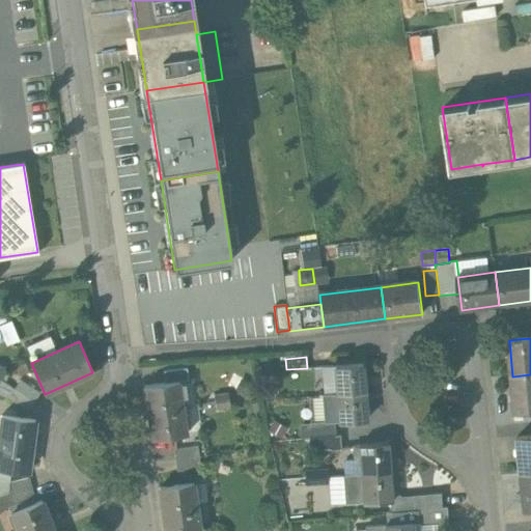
[(362,365),(324,368),(325,384),(336,383),(337,395),(365,393),(362,365)]
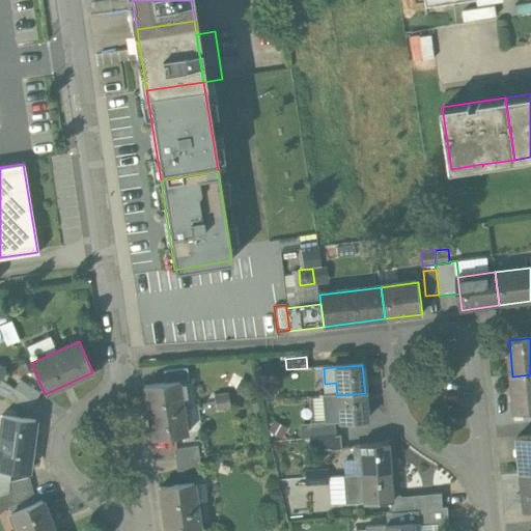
[(187,368),(163,372),(165,384),(178,382),(189,381),(187,368)]
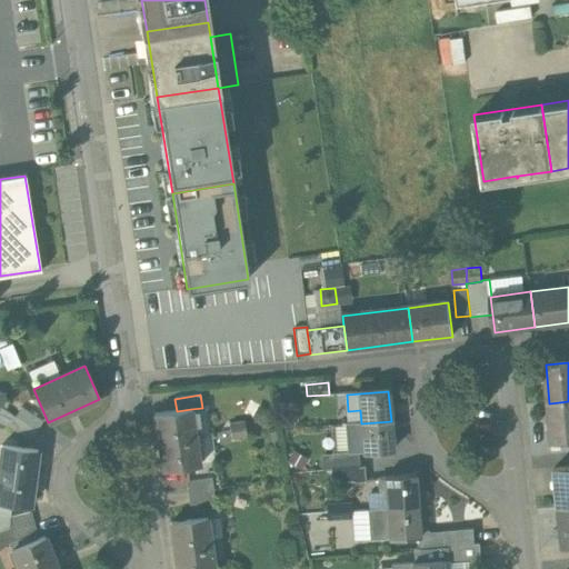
[(568,401),(549,403),(552,443),(568,441),(568,401)]
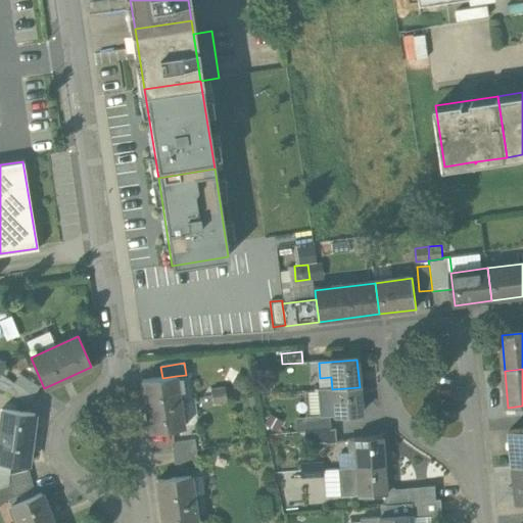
[(38,387),(19,375),(13,383),(33,396),(38,387)]
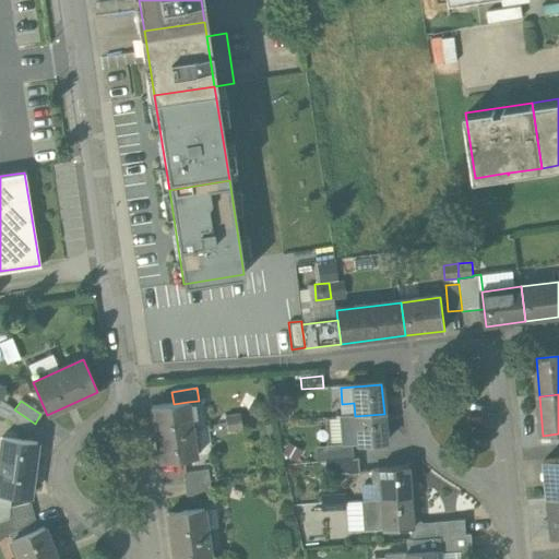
[(174,404),(152,407),(161,462),(195,456),(188,402),(174,404)]
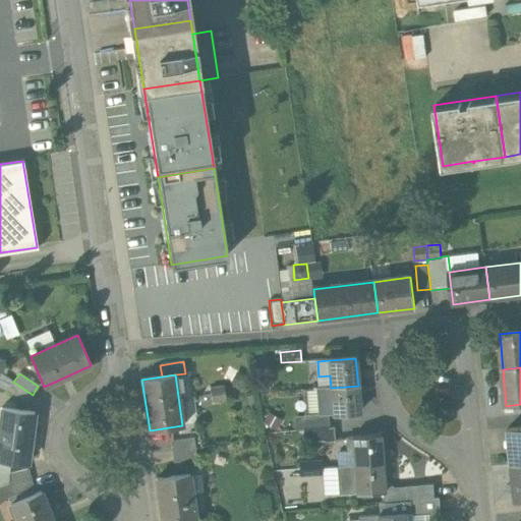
[(33,395),(13,382),(7,391),(26,403),(33,395)]
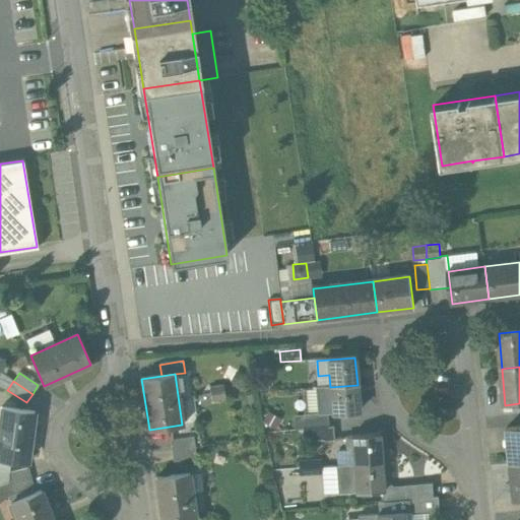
[(330,387),(319,388),(321,415),(332,414),(332,415),(360,413),(358,385),(330,387)]
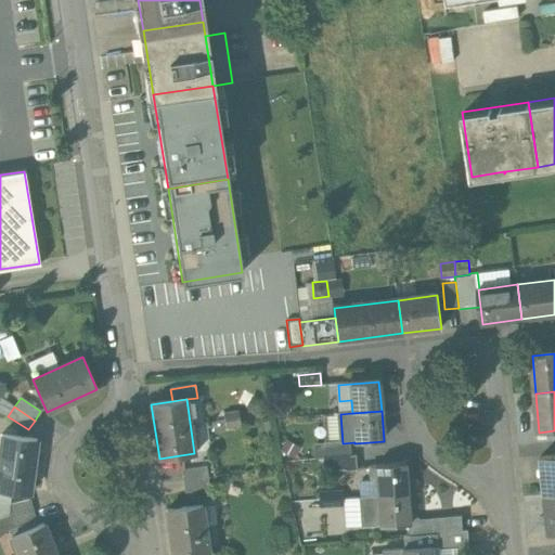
[(241,413),(226,415),(229,434),(243,431),(241,413)]
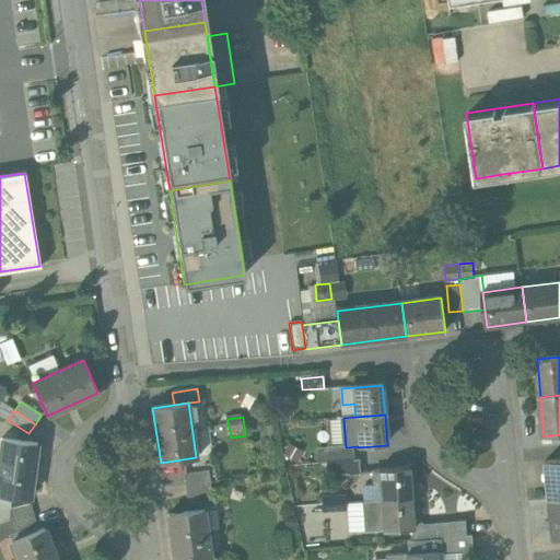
[(37,443),(1,439),(0,446),(0,493),(30,498),(37,443)]
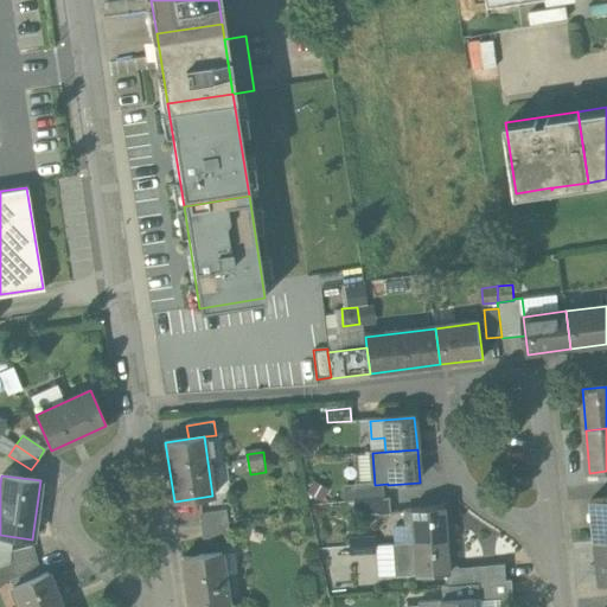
[(606,499),(592,502),(596,543),(606,541),(606,499)]
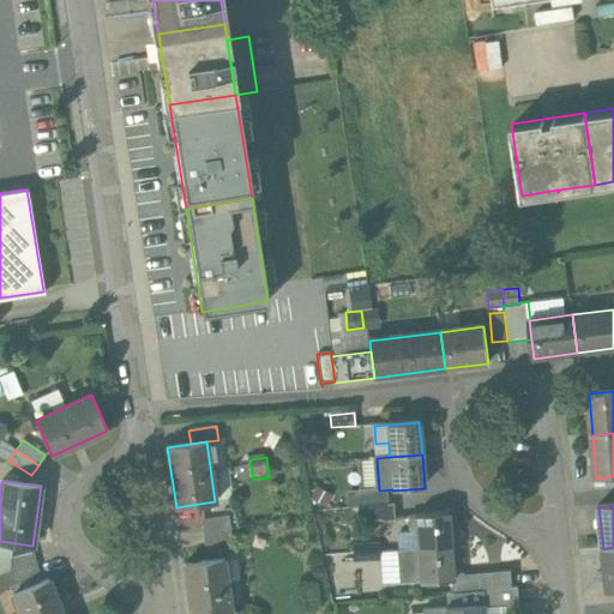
[(449,513),(410,517),(413,534),(416,534),(419,549),(451,547),(449,513)]
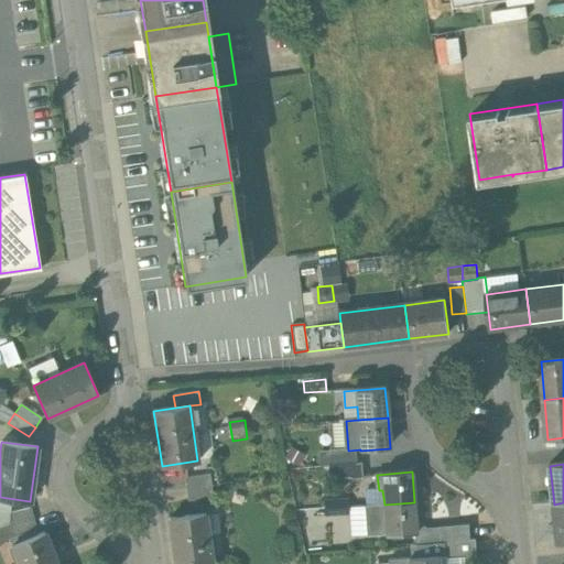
[(209,475),(185,478),(187,490),(212,486),(209,475)]
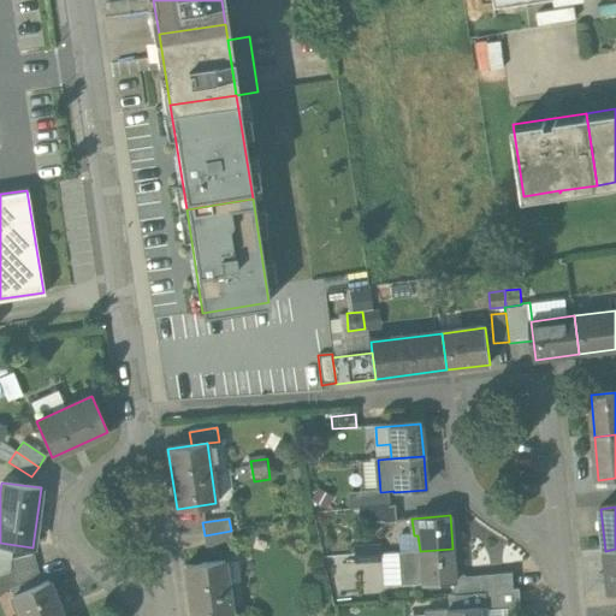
[(231,531),(205,535),(206,548),(232,544),(231,531)]
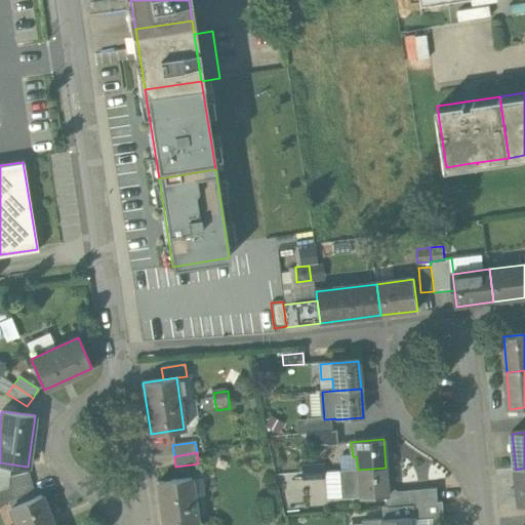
[(386,468),(358,470),(360,497),(389,495),(386,468)]
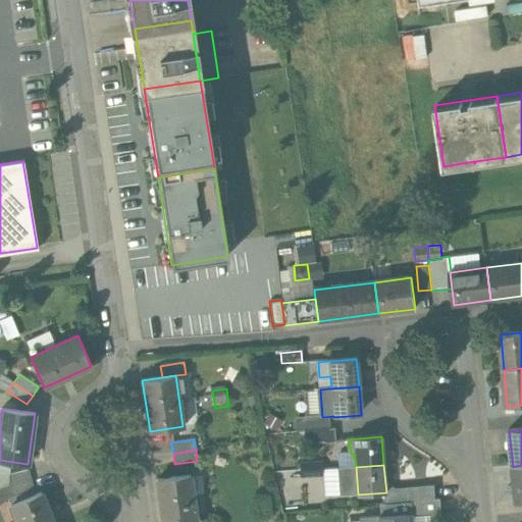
[(521,465),(513,467),(516,503),(521,502),(521,465)]
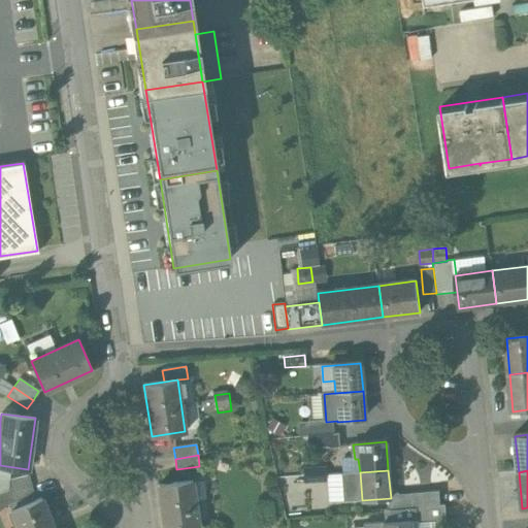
[(343,473),(327,474),(327,482),(329,504),(362,500),(360,472),(343,473)]
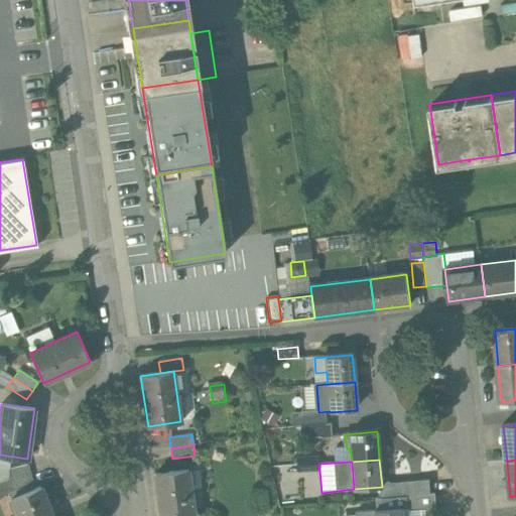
[(27,465),(6,470),(8,480),(30,475),(27,465)]
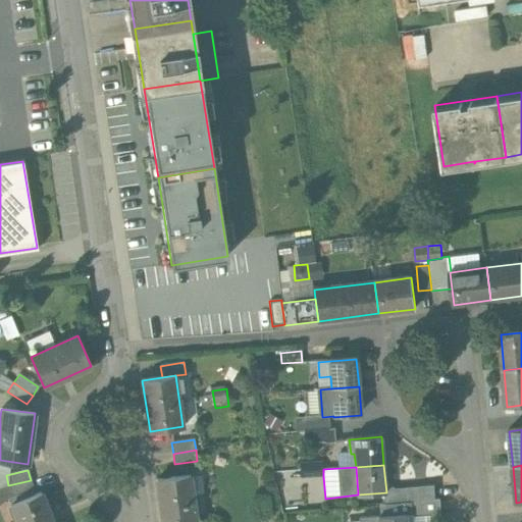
[(196,521),(190,475),(156,480),(162,521),(196,521)]
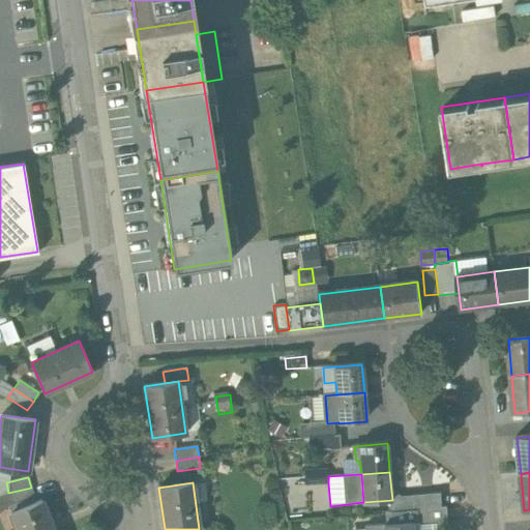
[(31,488),(8,493),(11,504),(33,498),(31,488)]
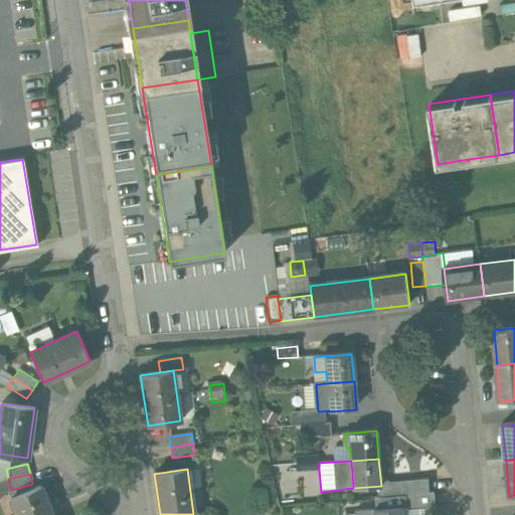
[(402,479),(402,495),(434,494),(433,478),(402,479)]
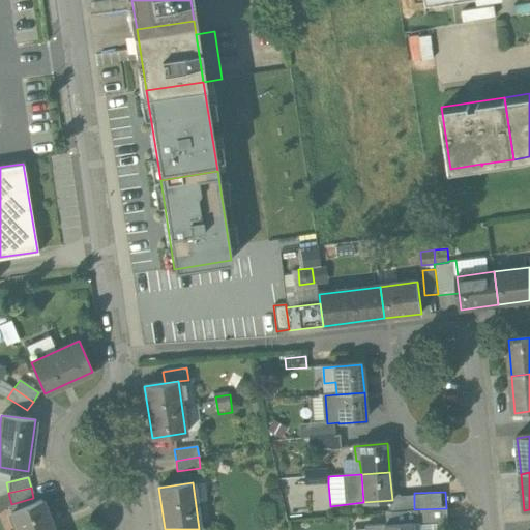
[(53,529),(41,501),(9,513),(16,529),(53,529)]
